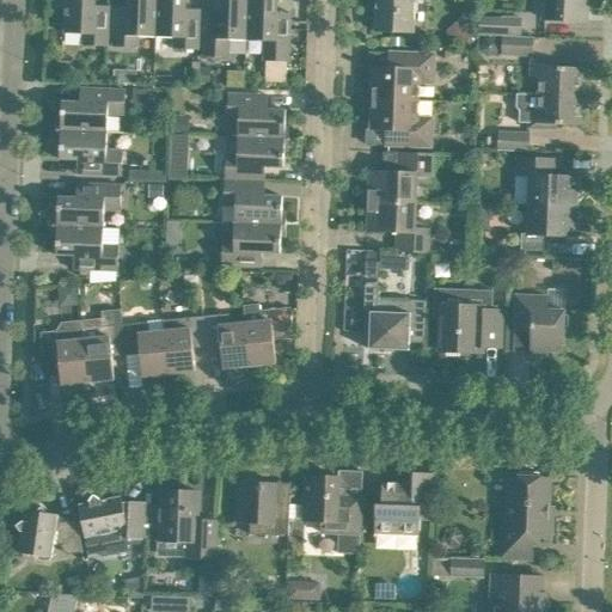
[(63,0),(66,2),(65,34),(84,34),(83,46),(108,47),(109,13),(110,6),(96,6),(95,0),(63,0)]
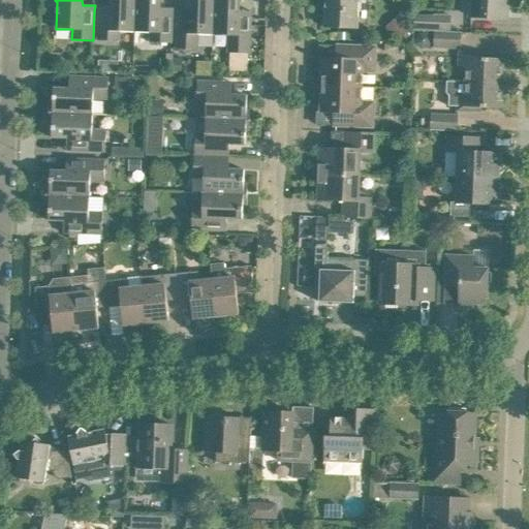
[(135,32),(135,0),(111,0),(112,6),(99,5),(98,32),(97,40),(119,41),(120,31),(135,32)]
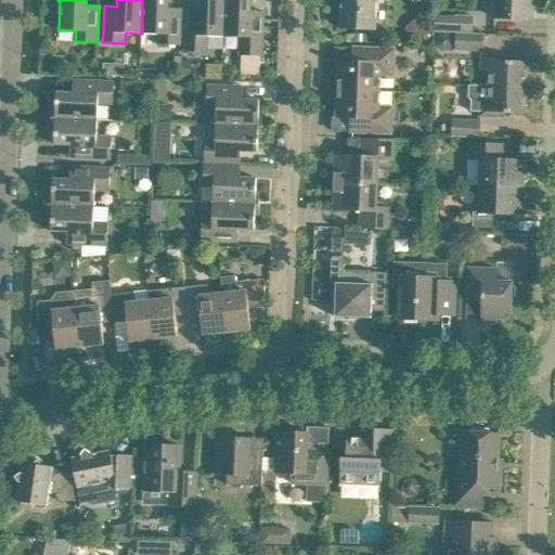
[(182,9),(169,9),(168,0),(142,0),(142,34),(157,34),(157,44),(180,46),(181,37),(182,9)]
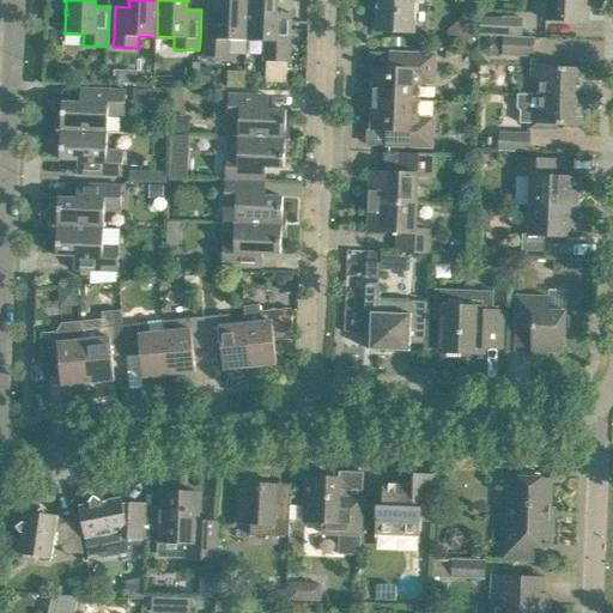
[(248,41),(248,0),(219,0),(219,11),(205,10),(205,41),(204,56),(229,58),(230,40),(248,41)]
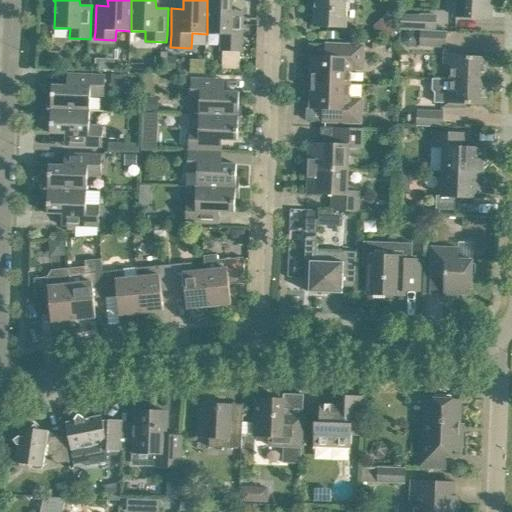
[(243,11),(231,10),(231,0),(207,0),(207,34),(221,34),(221,51),(242,52),(243,17),(243,11)]
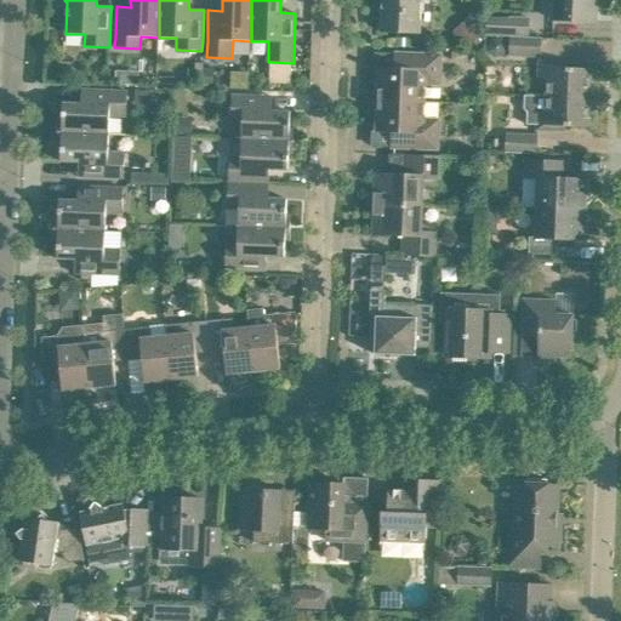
[(377,0),(377,4),(382,4),(381,32),(420,33),(420,0),(377,0)]
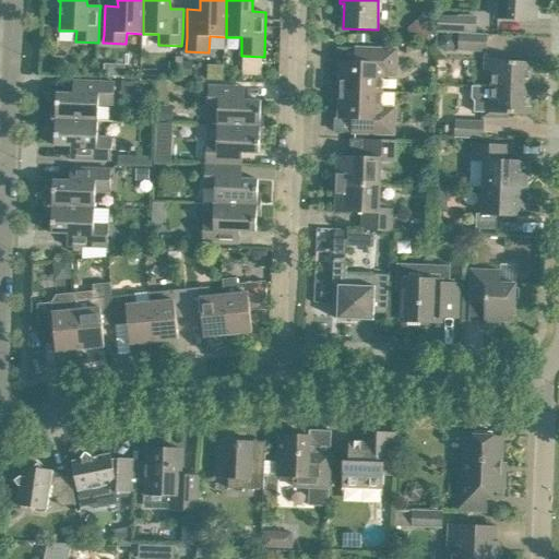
[(497,0),(497,18),(512,18),(534,19),(535,0),(497,0)]
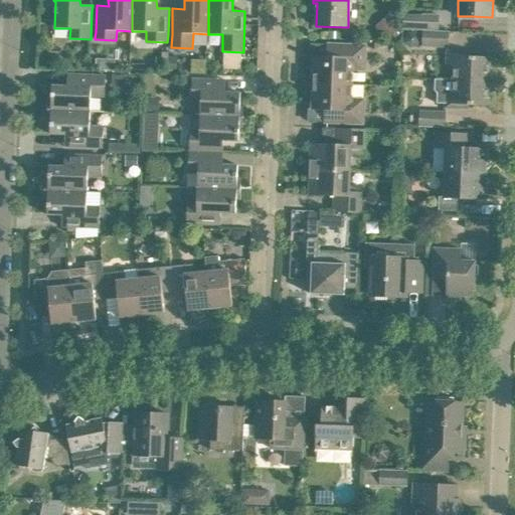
[(390,12),(376,26),(388,39),(402,25),(390,12)]
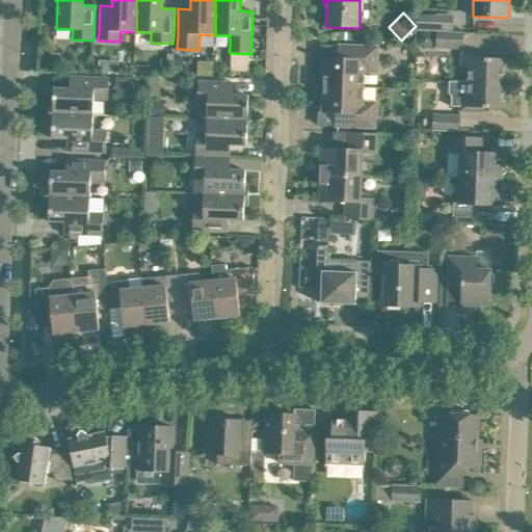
[(436,31),(452,32),(452,17),(417,16),(416,30),(436,31)]
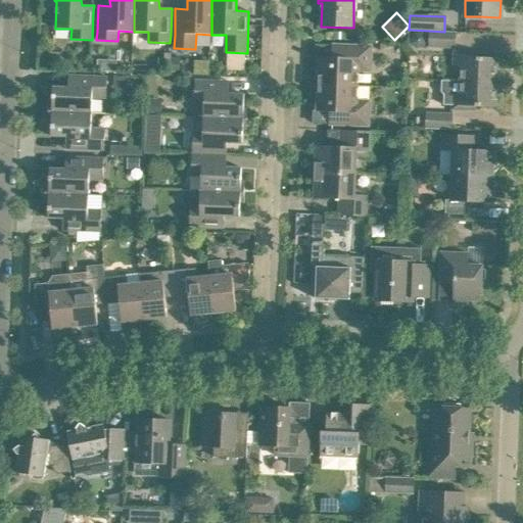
[(456,32),(444,32),(429,31),(428,46),(456,47),(456,32)]
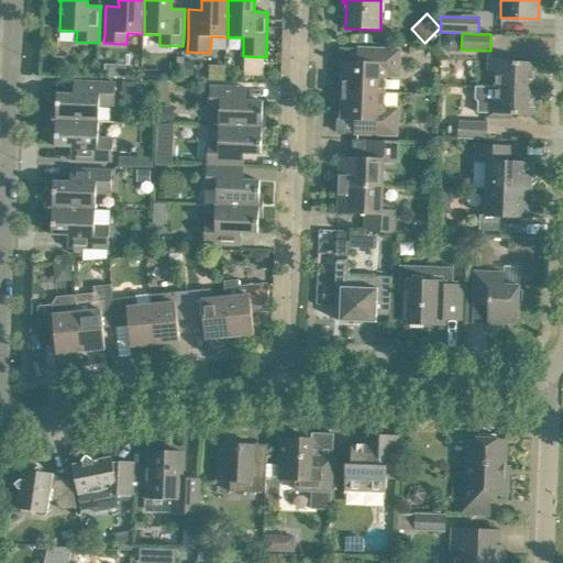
[(399,50),(381,50),(359,48),(357,63),(344,62),(343,90),(384,92),(385,76),(394,76),(399,72),(399,50)]
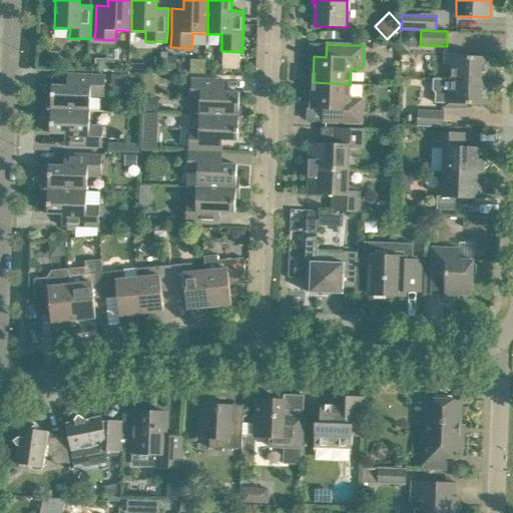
[(469,52),(449,52),(446,52),(445,66),(452,66),(452,79),(488,81),(489,57),(469,56),(469,52)]
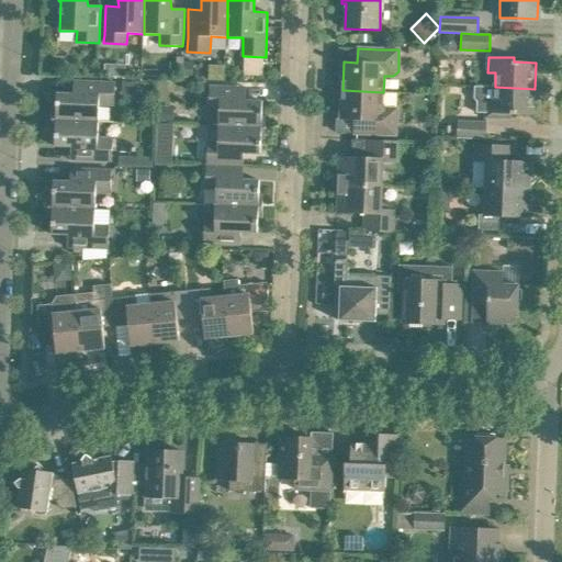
[(184,62),(183,76),(193,76),(193,62),(184,62)]
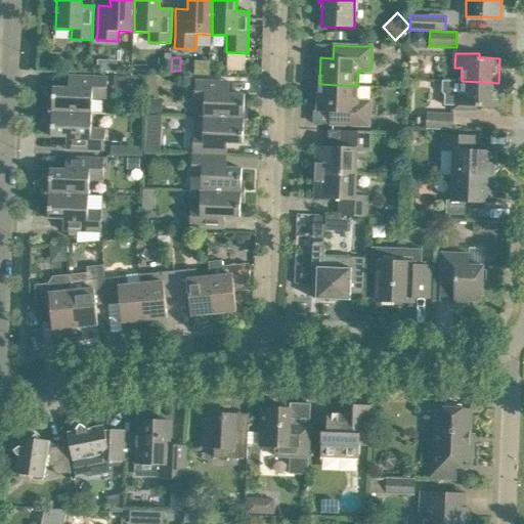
[(97,59),(97,67),(102,68),(102,71),(103,71),(117,72),(118,60),(97,59)]
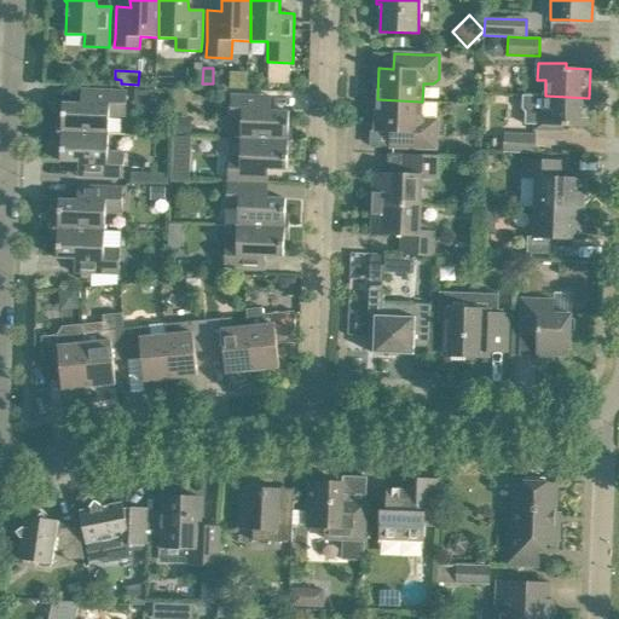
[(127,91),(88,90),(81,88),(81,103),(63,103),(62,120),(58,120),(57,132),(109,133),(109,116),(126,116),(127,91)]
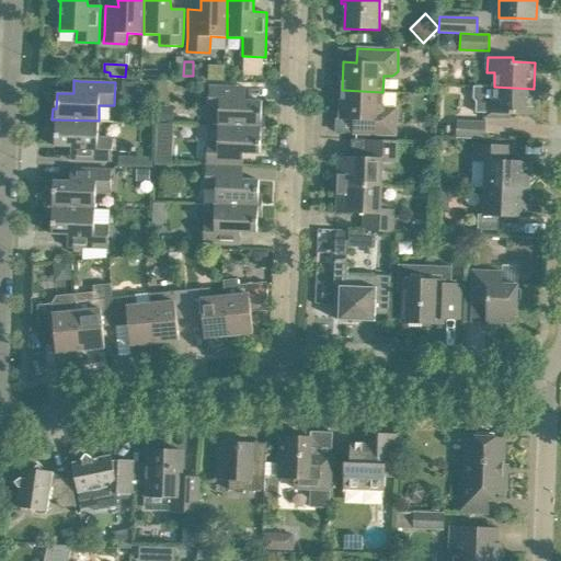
[(240,87),(218,87),(209,86),(208,110),(219,110),(218,126),(265,127),(265,117),(262,117),(262,101),(245,101),(247,87),(240,87)]
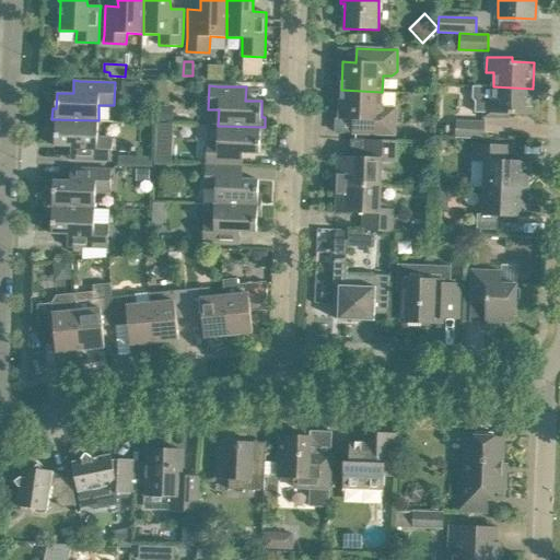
[(493,86),(473,85),(473,97),(475,101),(475,112),(485,112),(485,117),(510,118),(510,114),(532,115),(533,89),(493,86)]
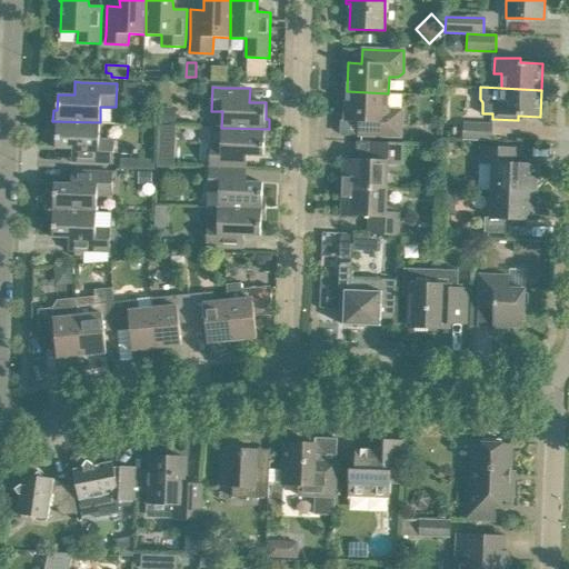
[(388,109),(388,93),(347,91),(346,120),(359,120),(359,135),(400,137),(401,115),(397,110),(388,109)]
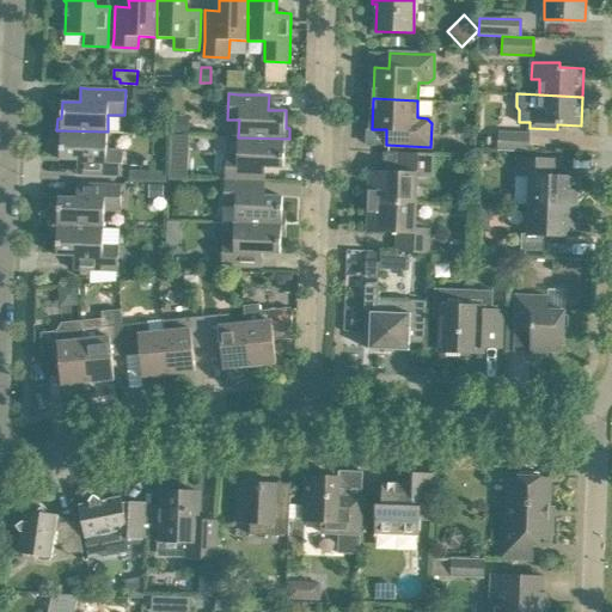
[(172,117),(172,133),(189,134),(189,117),(172,117)]
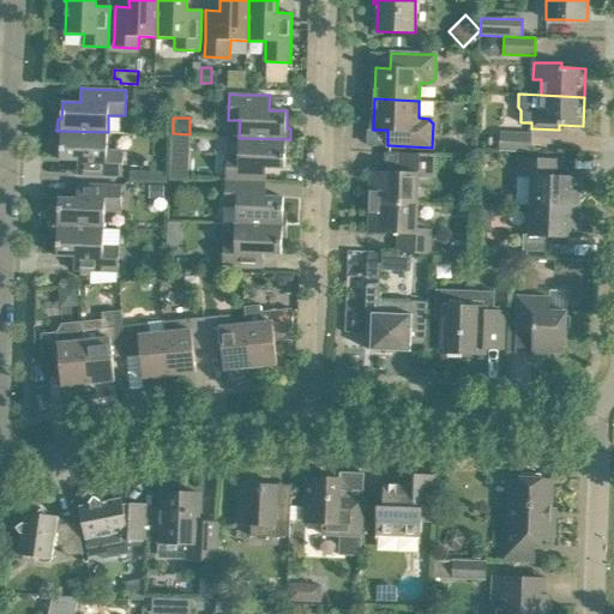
[(107,150),(108,132),(56,131),(56,142),(61,142),(60,160),(78,160),(77,174),(122,176),(124,151),(107,150)]
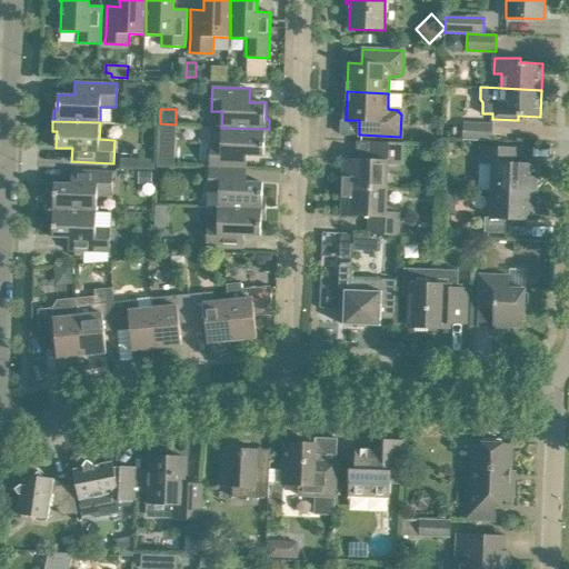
[(463,122),(462,140),(492,141),(492,123),(463,122)]
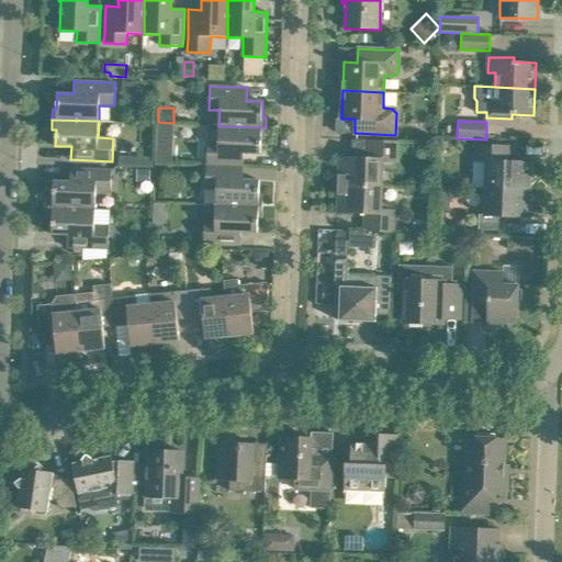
[(265,138),(266,127),(218,126),(218,142),(208,142),(206,165),(244,167),(244,154),(260,154),(261,138),(265,138)]
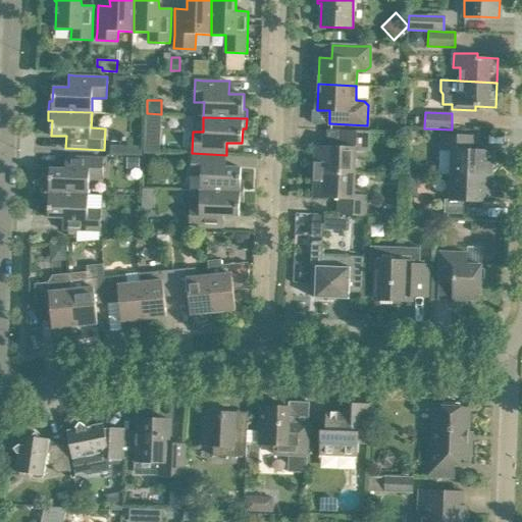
[(370,131),(342,129),(331,129),(330,146),(315,145),(314,171),(355,172),(356,151),(369,151),(370,131)]
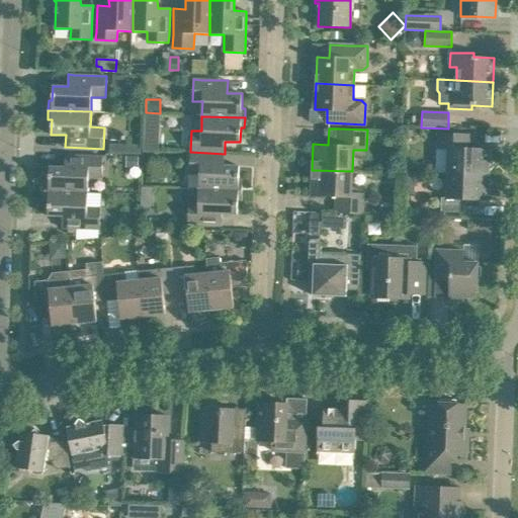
[(470,135),(450,134),(437,134),(436,149),(446,150),(445,173),(489,175),(490,150),(470,149),(470,135)]
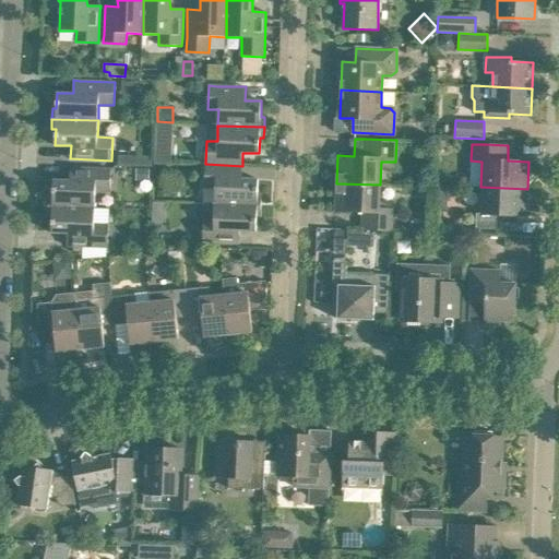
[(170,162),(171,149),(155,149),(154,161),(170,162)]
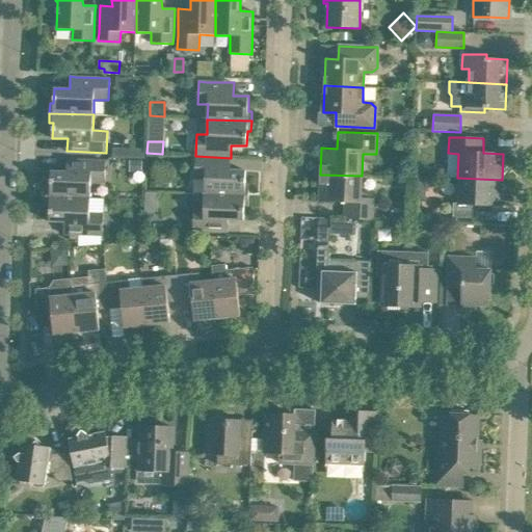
[(133,149),(132,157),(143,157),(144,149),(133,149)]
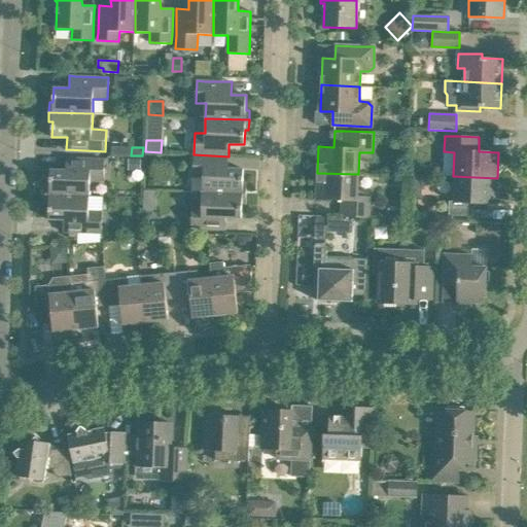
[(227,168),(229,156),(194,154),(192,176),(203,177),(202,192),(246,194),(246,184),(243,184),(243,169),(227,168)]
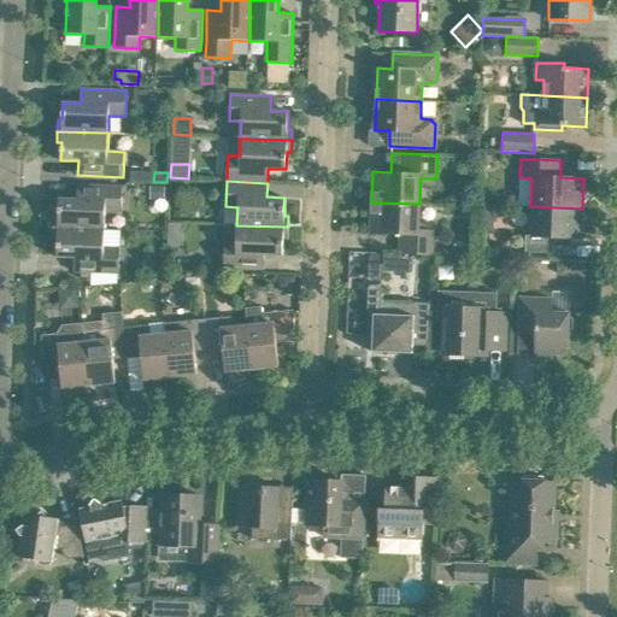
[(123,187),(84,186),(77,184),(77,199),(59,199),(58,216),(54,216),(53,228),(105,229),(105,212),(122,212),(123,187)]
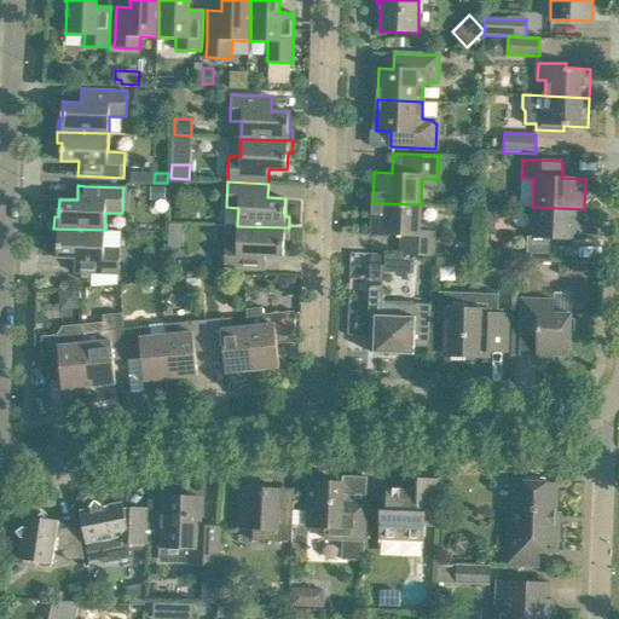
[(166,187),(151,186),(150,201),(166,201),(166,187)]
